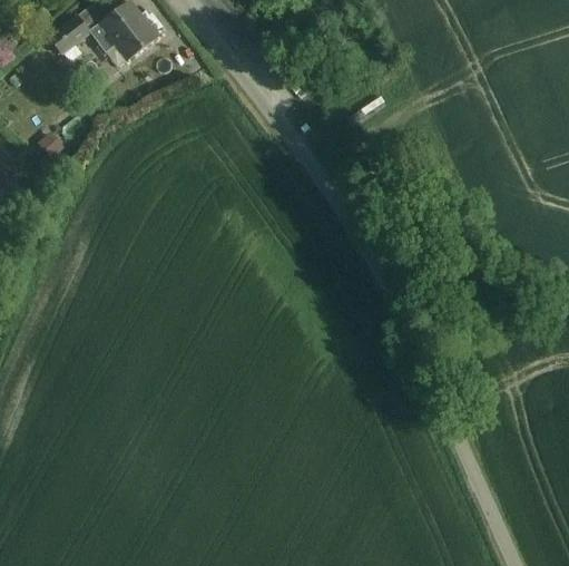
[(77,15),(88,29),(98,21),(108,15),(99,0),(97,0),(77,15)]
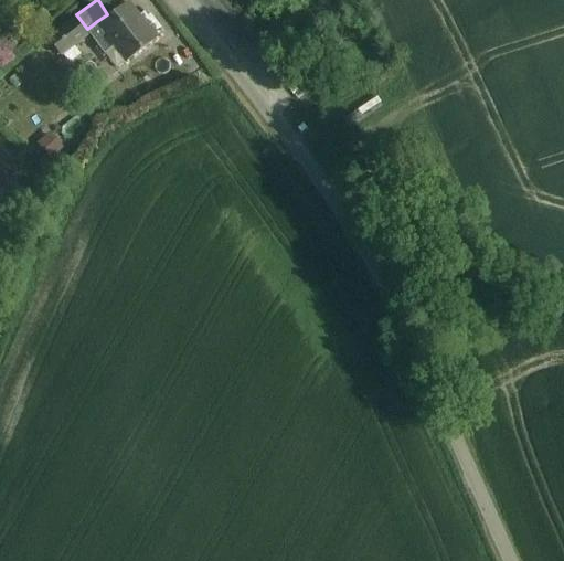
[(107,14),(97,21),(115,43),(126,59),(155,36),(153,35),(141,19),(127,0),(107,14)]
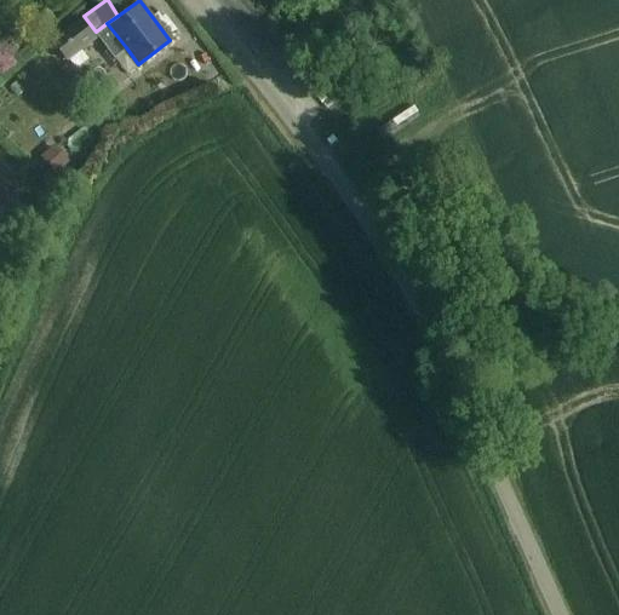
[(164,13),(155,21),(168,39),(178,32),(164,13)]
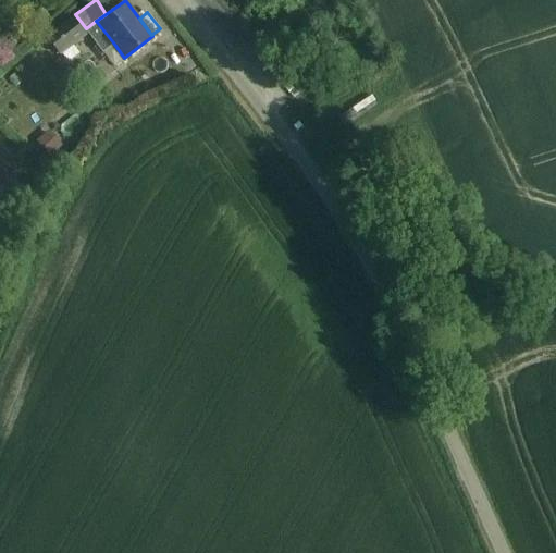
[(86,28),(75,14),(47,36),(59,51),(87,31),(86,28)]
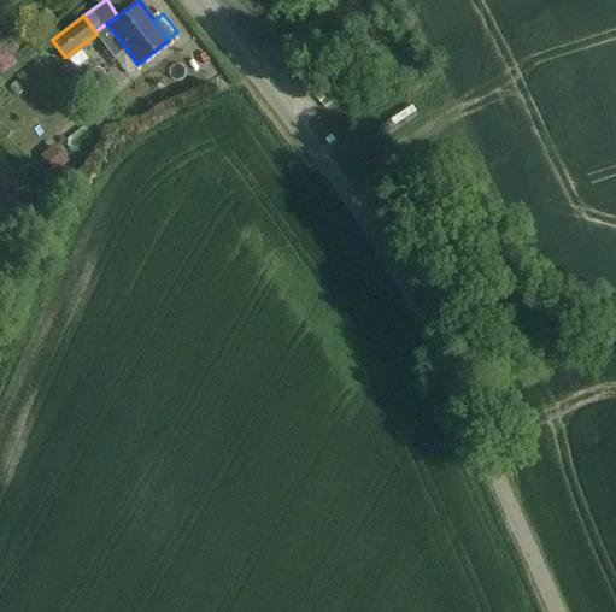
[(112,56),(125,47),(106,23),(95,31),(97,34),(112,56)]
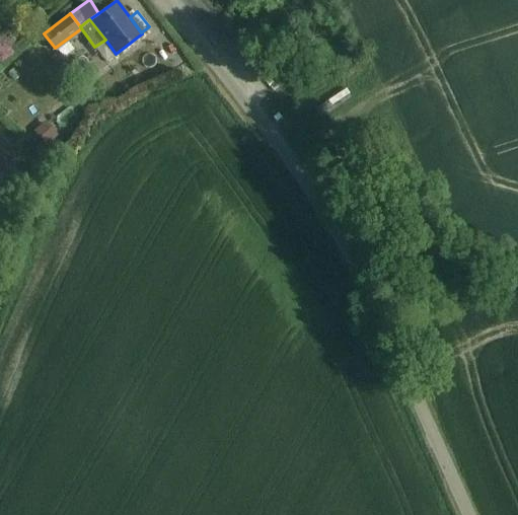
All buildings are outlined.
